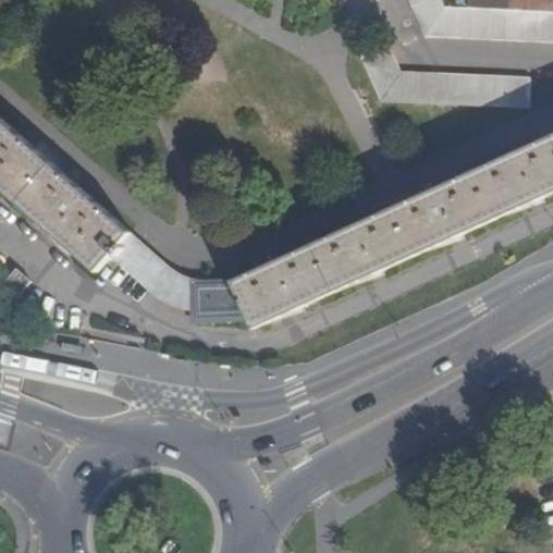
[(408,0),(424,34),(552,40),(552,11),(442,5),(439,0),(408,0)]
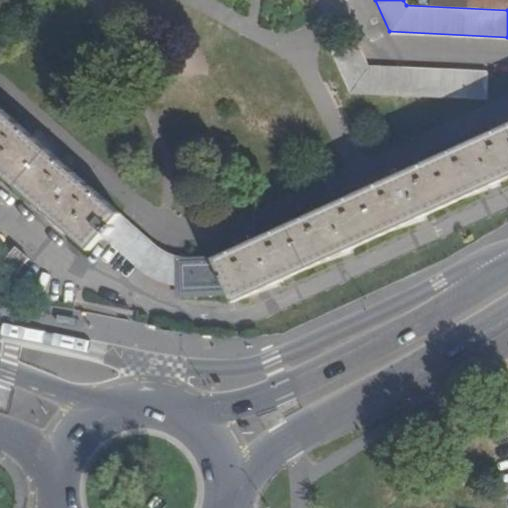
[(349,92),(485,99),(486,70),(367,65),(354,38),(329,50),(349,92)]
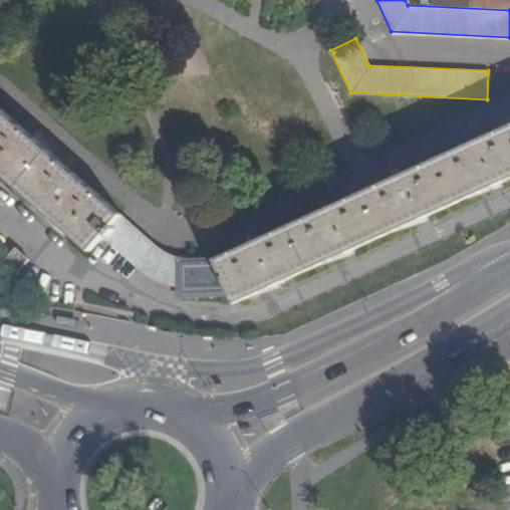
[(4,81),(0,85),(0,91),(24,117),(32,110),(4,81)]
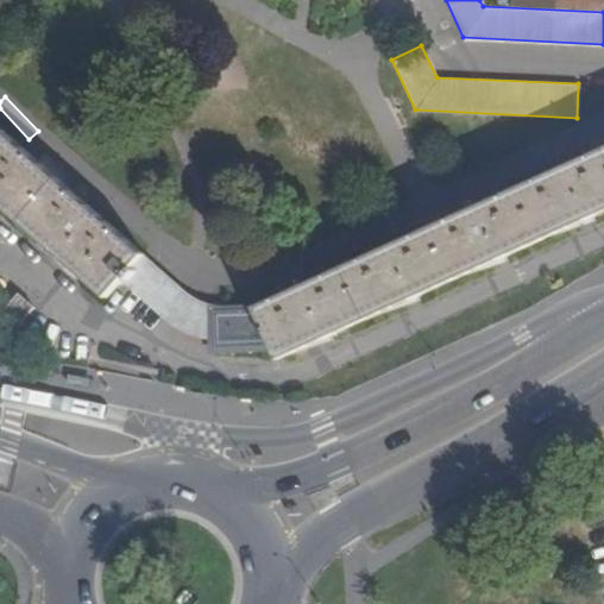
[(0,203),(105,295),(119,280),(123,275),(127,278),(136,270),(131,265),(143,253),(0,127),(0,203)]
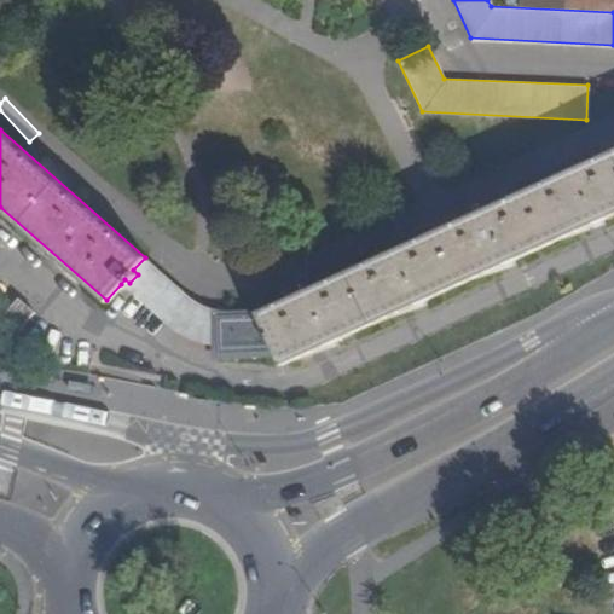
[(214,313),(214,345),(215,352),(273,348),(282,363),(613,212),(613,148),(256,311),(214,313)]
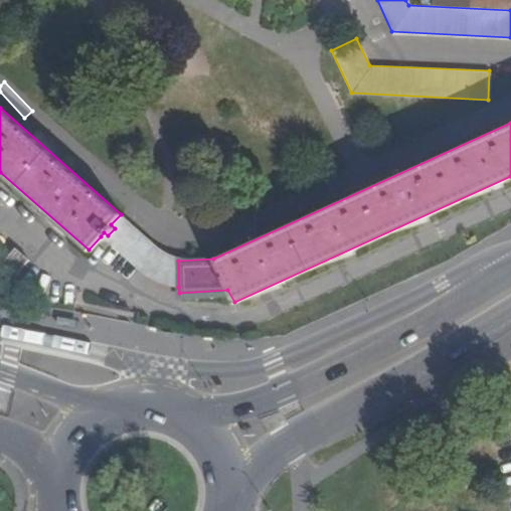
[(169,286),(178,287),(178,261),(177,257),(169,254),(158,248),(121,214),(111,224),(115,228),(108,235),(104,232),(101,236),(126,259),(141,273),(155,281),(169,286)]
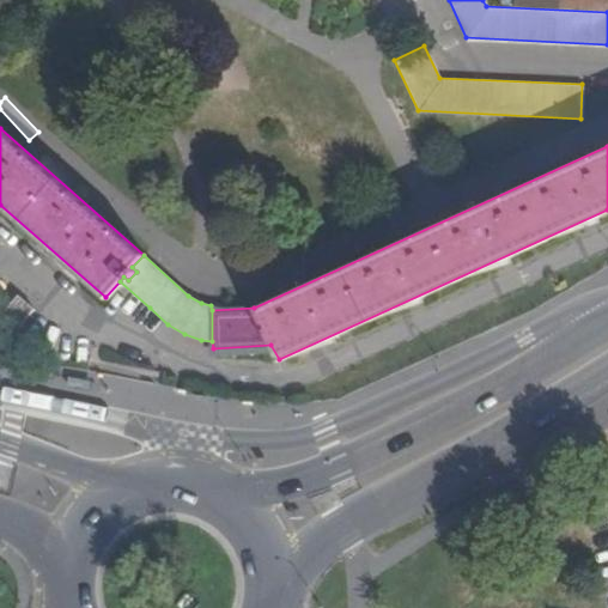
[(0,321),(13,330),(32,308),(17,295),(0,316),(0,321)]
